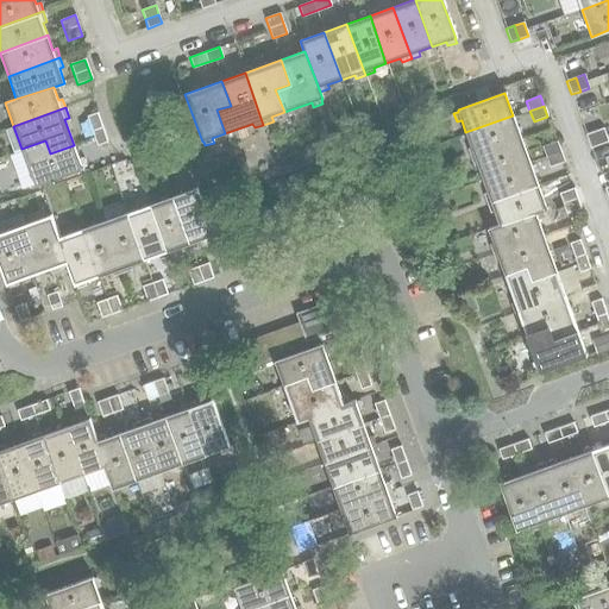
[(98,145),(107,142),(96,112),(87,115),(98,145)]
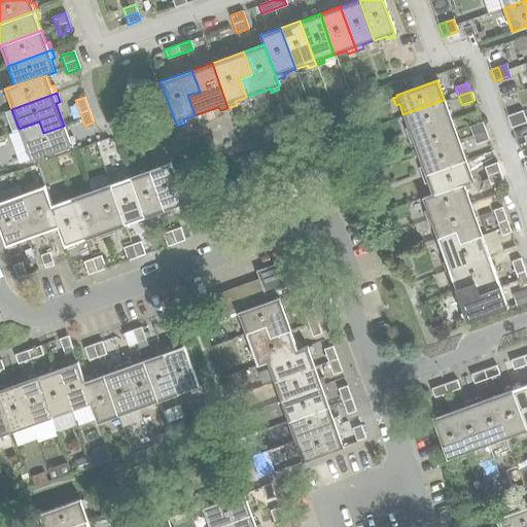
[(444,100),(402,114),(408,128),(403,129),(407,136),(451,120),(444,100)]
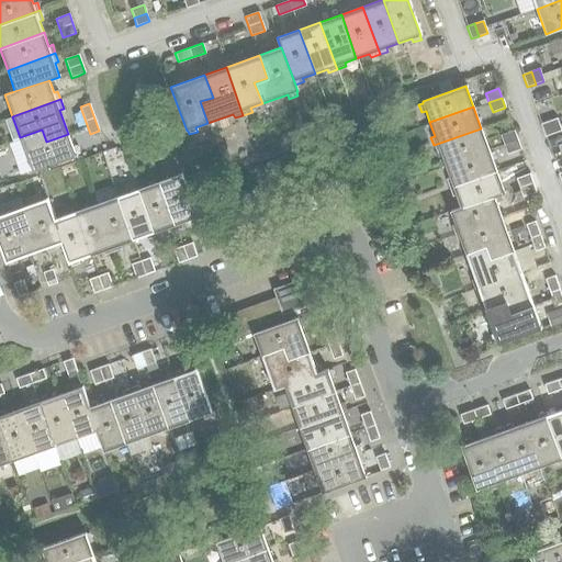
[(557,119),(549,121),(553,134),(561,131),(557,119)]
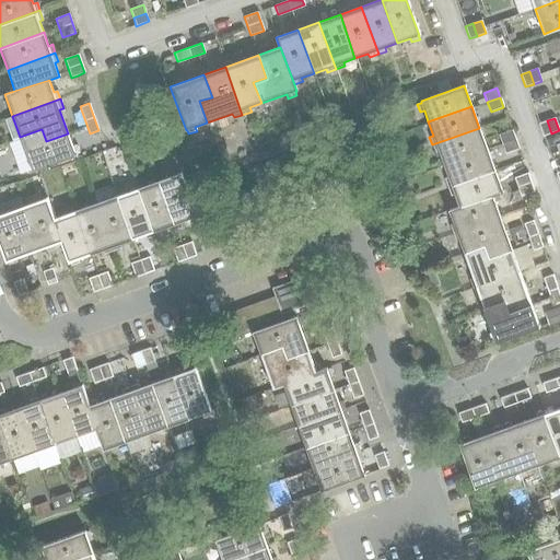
[(547,120),(538,124),(543,137),(551,133),(547,120)]
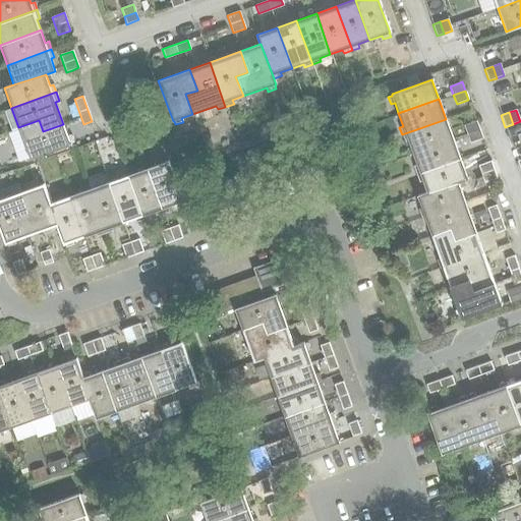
[(446,119),(402,134),(405,143),(408,142),(412,153),(453,138),(446,119)]
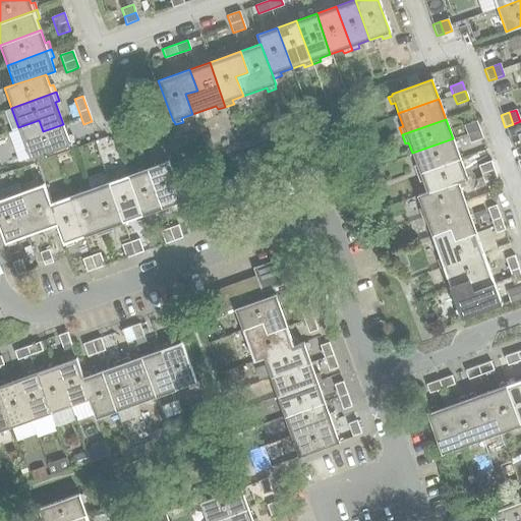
[(68,136),(63,124),(43,131),(39,120),(18,127),(30,160),(71,146),(70,143),(74,142),(71,135),(68,136)]
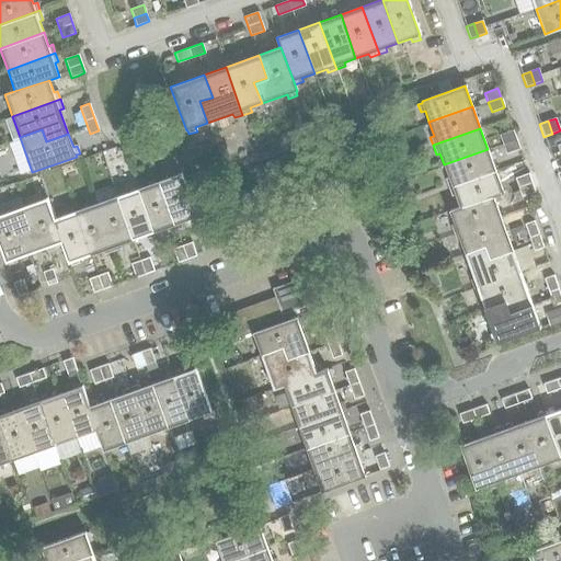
[(516,139),(513,130),(500,135),(503,145),(516,139)]
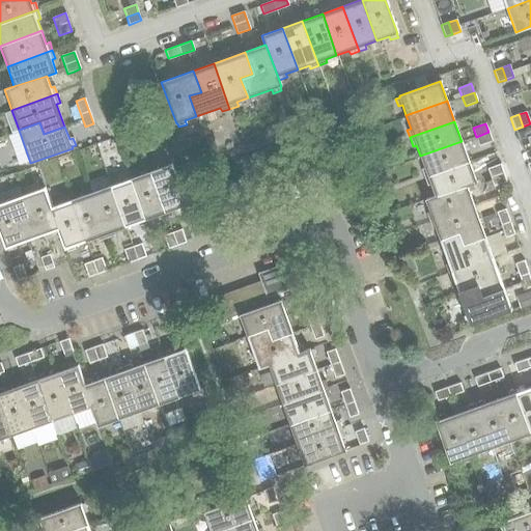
[(492,141),(488,132),(476,137),(480,145),(492,141)]
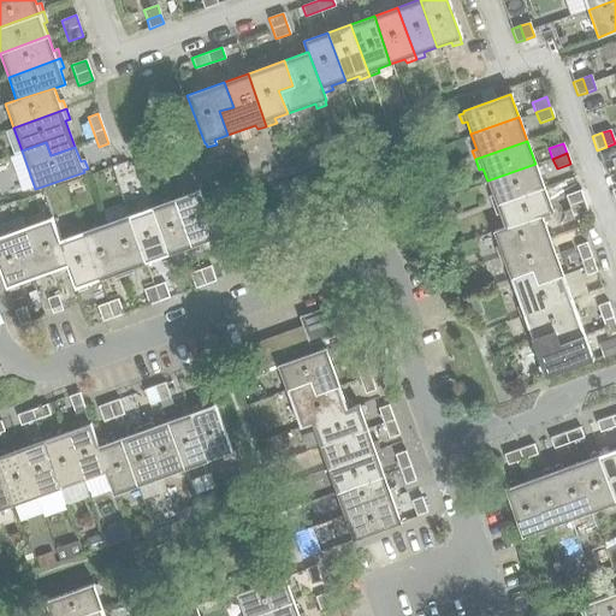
[(535,164),(487,181),(493,195),(489,197),(492,206),(544,188),(535,164)]
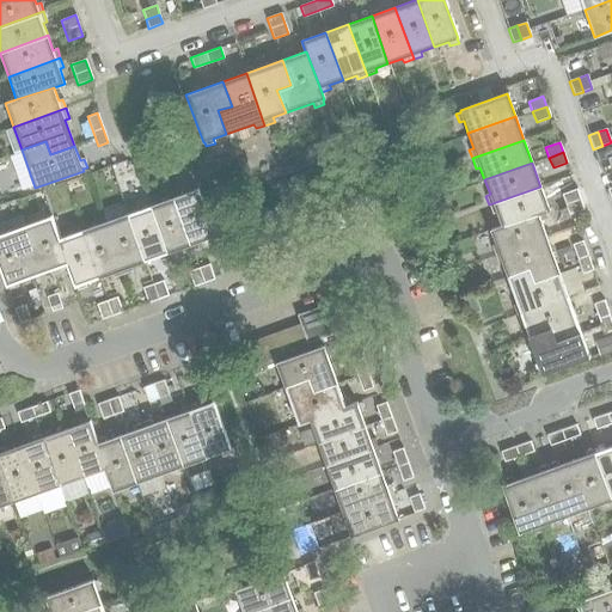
[(540,187),(489,204),(493,214),(496,213),(501,226),(502,227),(538,214),(538,215),(550,210),(540,187)]
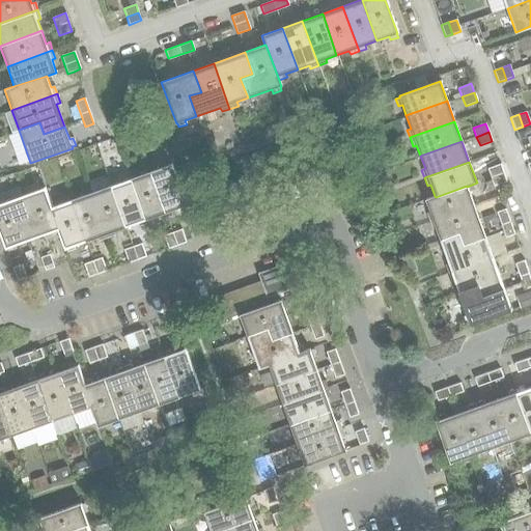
[(171,164),(151,171),(166,213),(177,210),(178,213),(187,210),(185,206),(187,205),(171,164)]
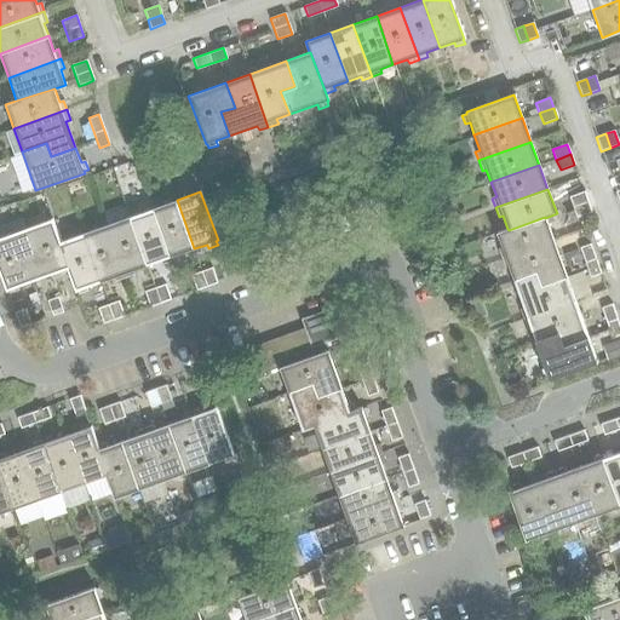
[(573,207),(587,202),(584,191),(569,196),(573,207)]
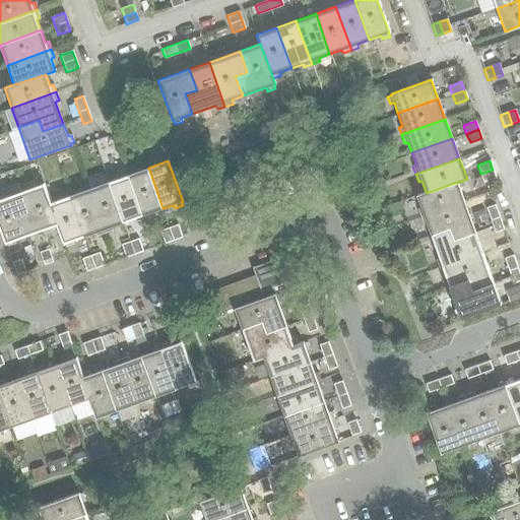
[(148,168),(129,175),(145,219),(151,216),(150,213),(163,208),(148,168)]
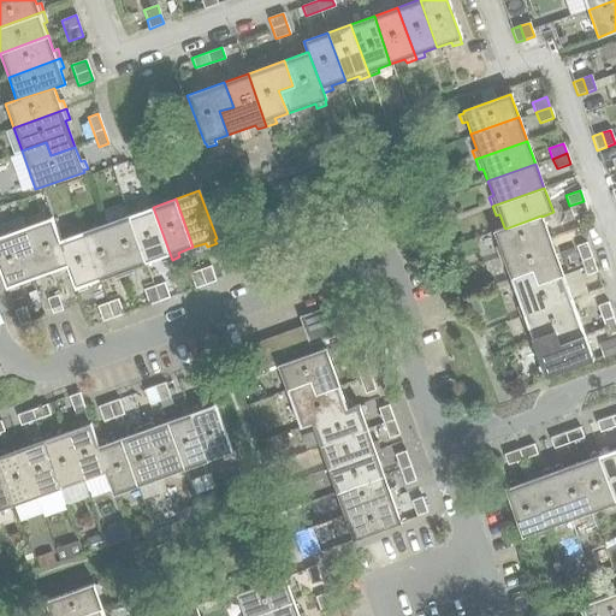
[(573,217),(578,214),(587,211),(584,201),(569,206),(573,217)]
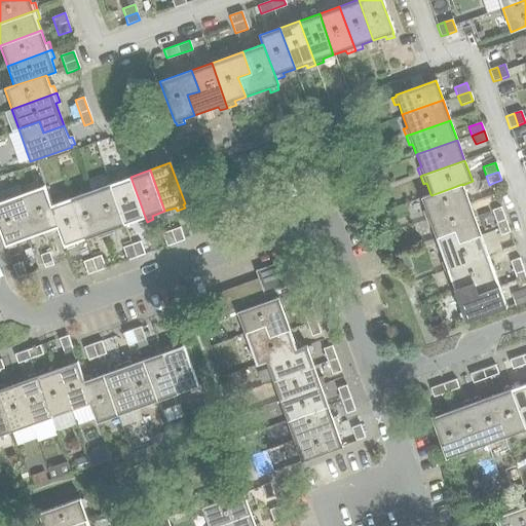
[(130,177),(110,184),(124,225),(136,221),(137,225),(147,222),(130,177)]
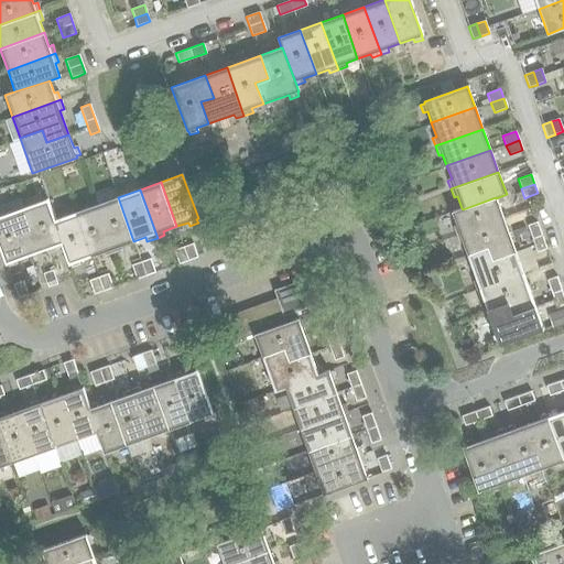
[(118,197),(97,205),(115,252),(122,250),(121,246),(133,241),(118,197)]
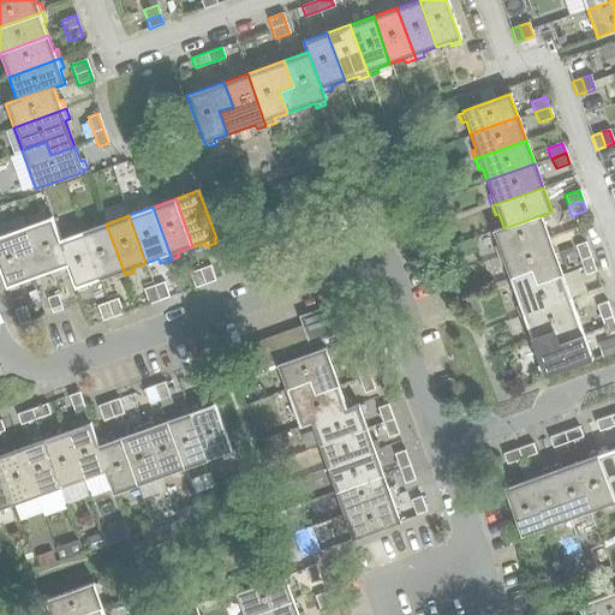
[(505,228),(503,227),(493,231),(497,246),(494,248),(496,256),(549,238),(541,216),(541,215),(505,228)]
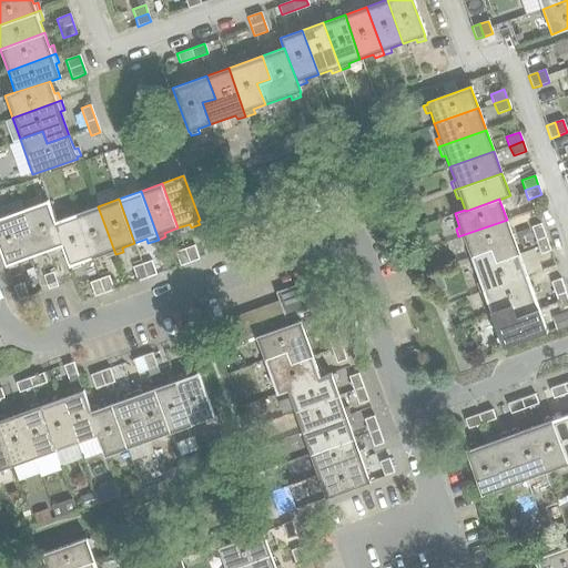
[(47,201),(26,209),(33,231),(21,235),(29,257),(53,249),(54,253),(63,250),(61,245),(62,245),(53,222),(54,222),(47,201)]
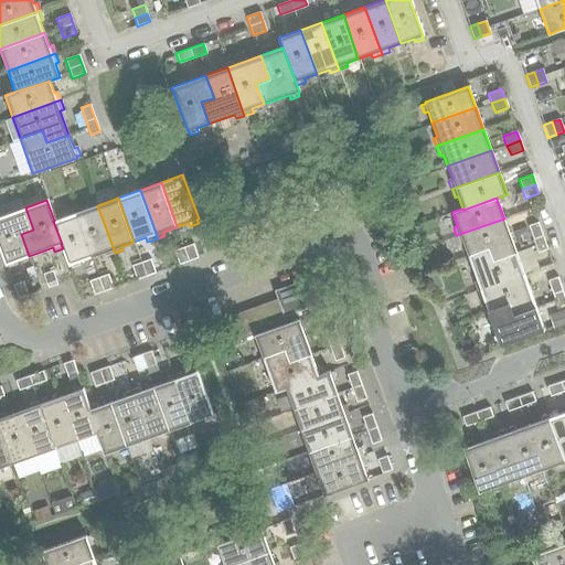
[(97,205),(75,213),(92,257),(104,253),(105,257),(115,253),(97,205)]
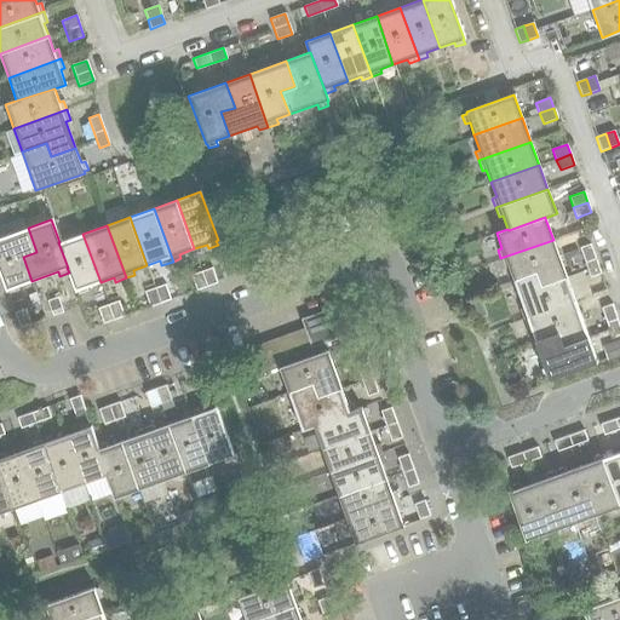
[(36,252),(28,228),(0,237),(0,273),(6,291),(9,290),(10,293),(18,291),(17,287),(32,281),(23,257),(36,252)]
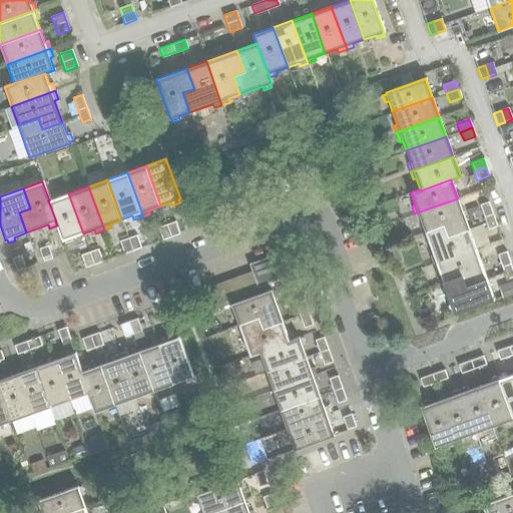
[(68,193),(49,200),(48,200),(56,221),(55,221),(57,225),(62,240),(64,240),(65,243),(72,241),(71,237),(83,233),(68,193)]
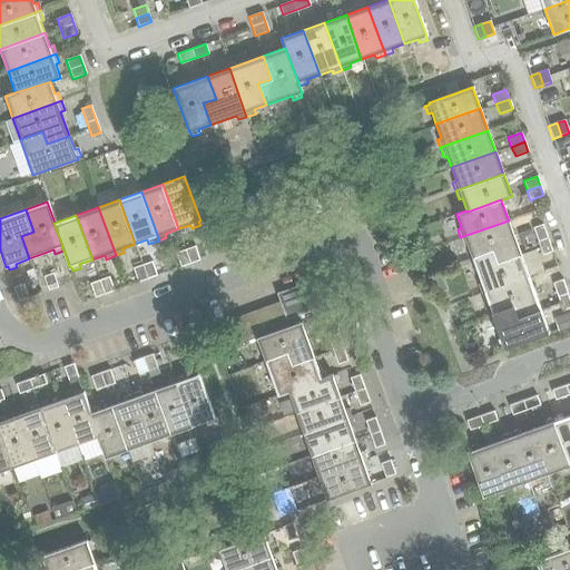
[(509,220),(460,237),(463,247),(468,246),(472,257),(494,249),(499,261),(520,254),(509,220)]
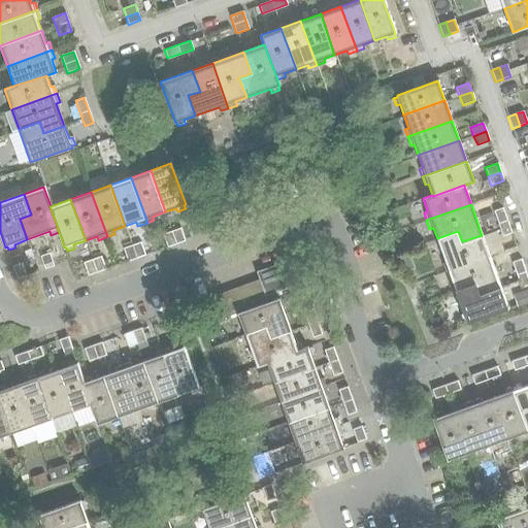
[(496,210),(500,223),(507,221),(502,207),(496,210)]
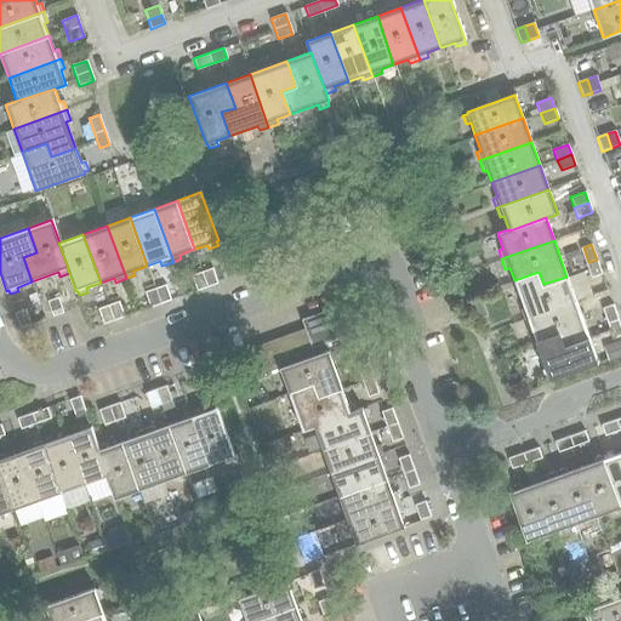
[(602,274),(597,260),(588,262),(593,277),(602,274)]
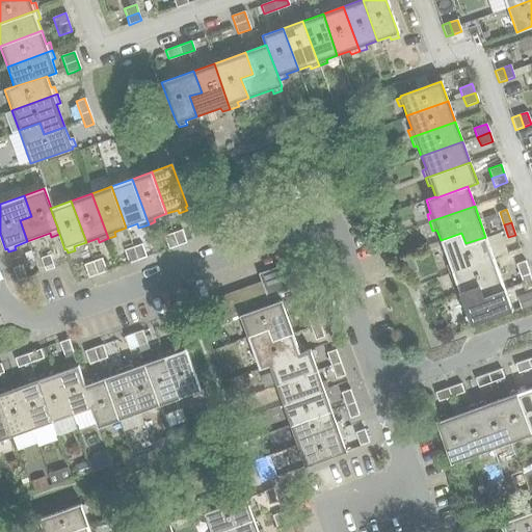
[(168,249),(186,243),(182,231),(164,237),(168,249)]
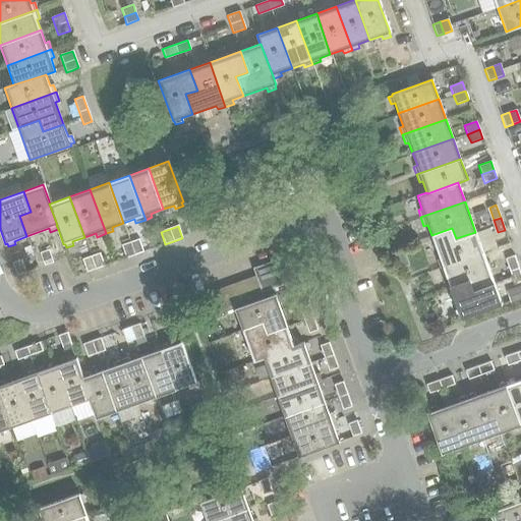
[(436,261),(439,267),(482,251),(475,232),(456,238),(452,228),(431,235),(440,259),(436,261)]
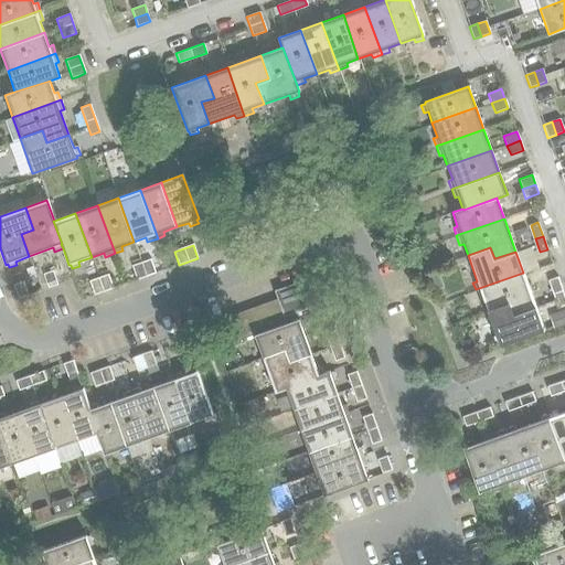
[(132,266),(137,279),(155,273),(149,259),(132,266)]
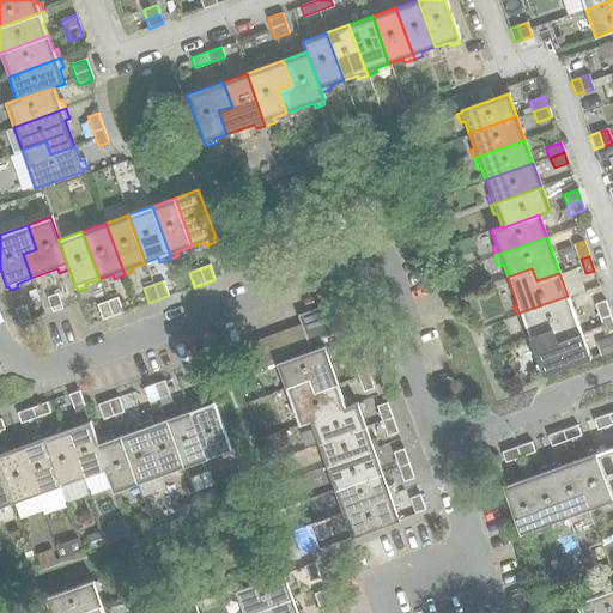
[(52,313),(62,309),(56,295),(47,298),(52,313)]
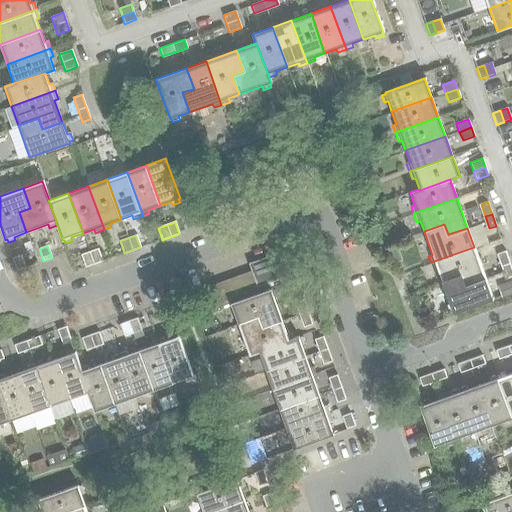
[(485,277),(474,247),(431,262),(434,272),(438,270),(441,281),(461,274),(465,284),(485,277)]
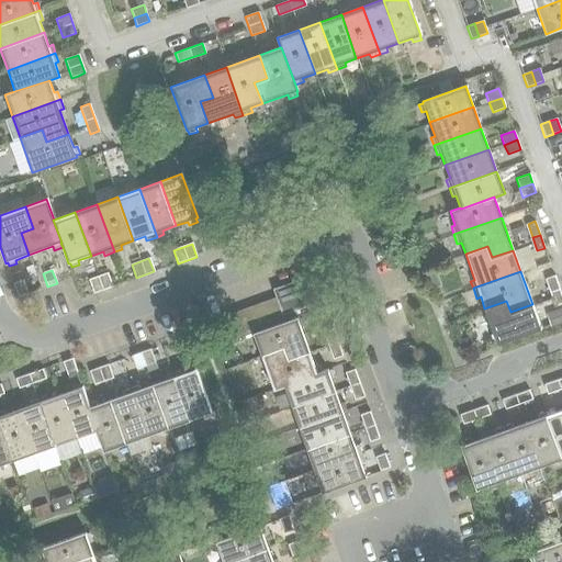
[(93,293),(112,287),(108,273),(89,280),(93,293)]
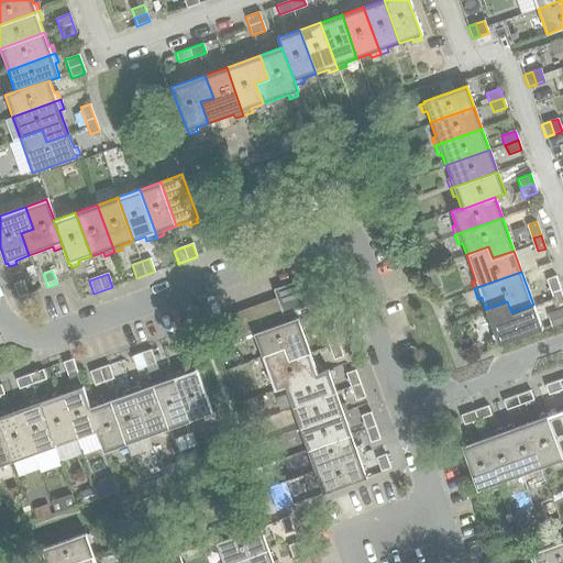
[(319,304),(318,302),(309,276),(273,289),(276,299),(283,316),(319,304)]
